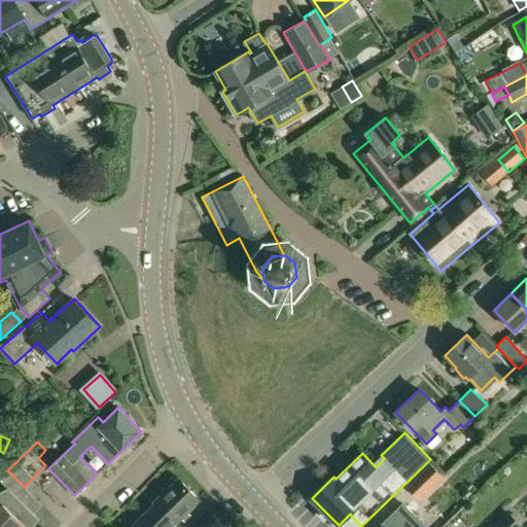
[(427,466),(410,484),(420,494),(437,477),(427,466)]
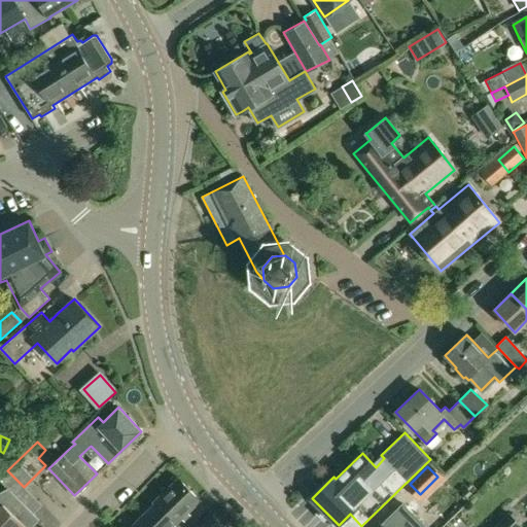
[(0,503),(1,505),(0,505),(0,526),(30,526),(39,519),(33,513),(15,495),(24,487),(7,470),(0,477),(0,480),(8,488),(0,493),(0,503)]
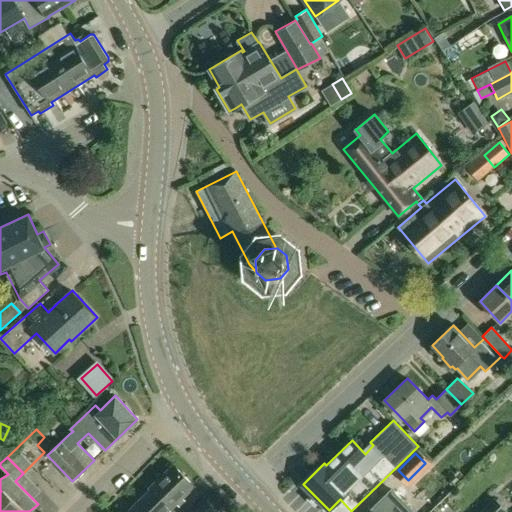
[(149,488),(124,511),(166,511),(169,509),(170,511),(195,487),(172,463),(148,487),(149,488)]
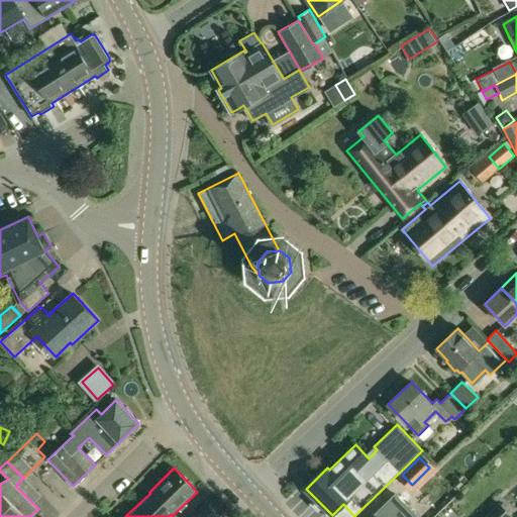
[(406,516),(408,515),(405,512),(410,507),(399,497),(394,502),(395,504),(390,509),(385,505),(375,514),(373,512),(368,516),(406,516)]
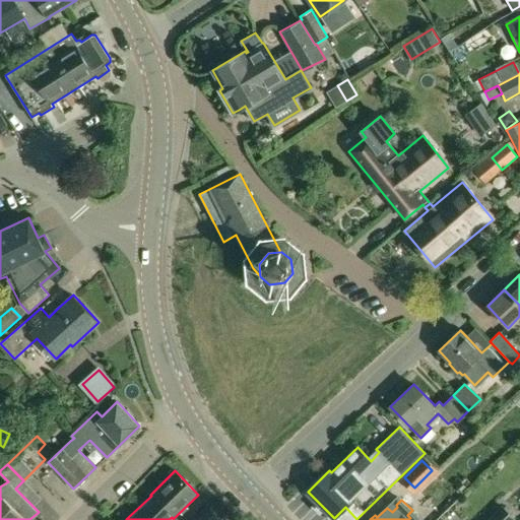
[(221,519),(209,507),(196,519),(221,519)]
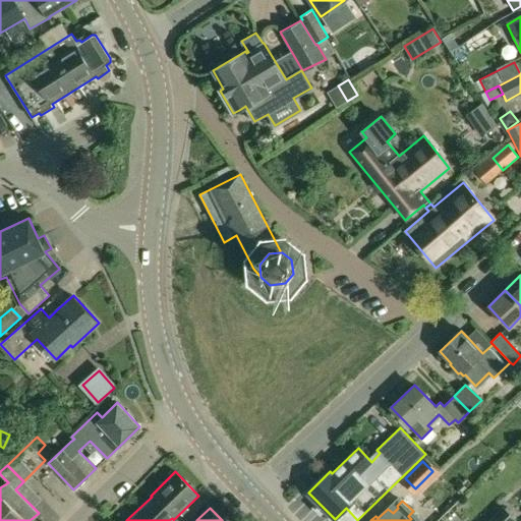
[(503,508),(488,520),(514,520),(515,520),(503,508)]
